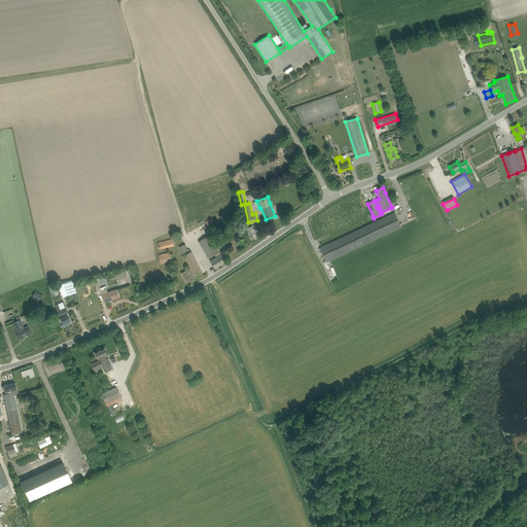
[(395,212),(392,214),(320,248),(326,262),(330,260),(401,226),(395,212)]
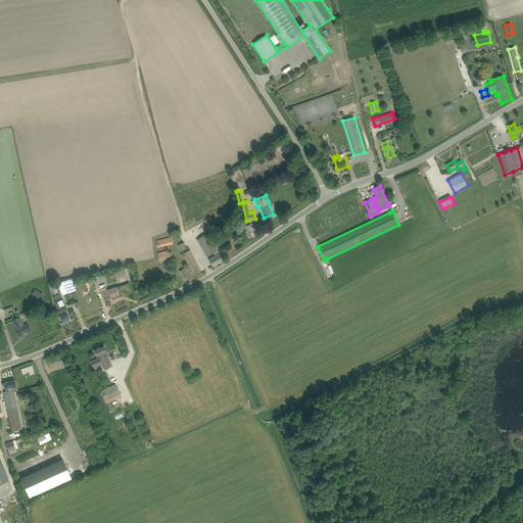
[(207,225),(214,221),(210,216),(204,220),(207,225)]
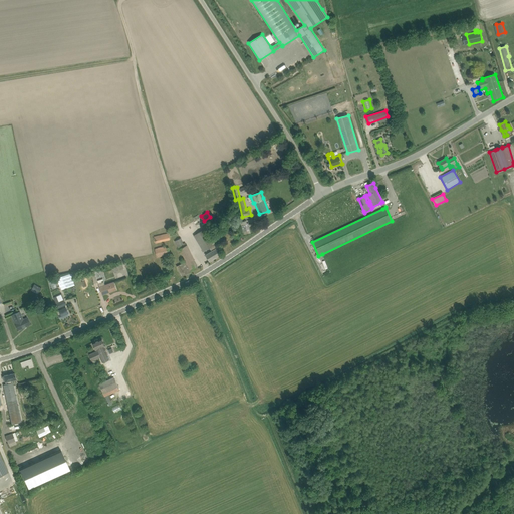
[(216,245),(213,240),(206,228),(194,235),(203,252),(210,248),(212,251),(206,255),(207,257),(210,262),(221,255),(215,245),(216,245)]
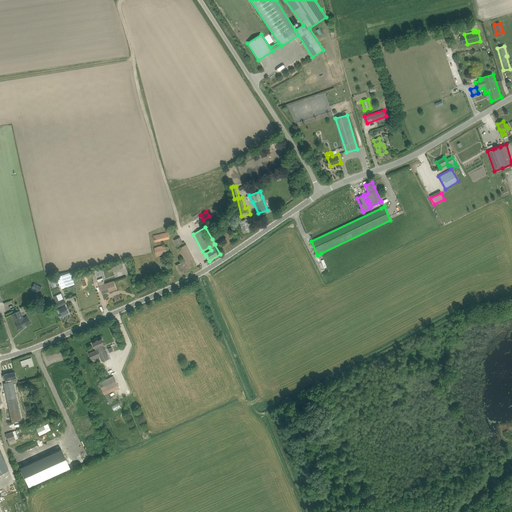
[(168,232),(153,236),(154,242),(169,239),(168,232)]
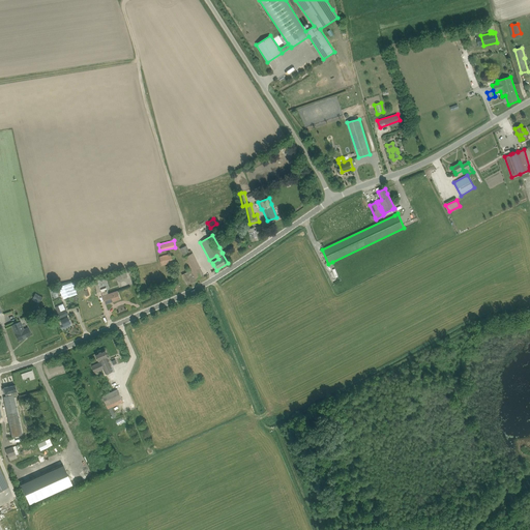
[(205,277),(204,276),(193,253),(192,251),(189,252),(186,245),(180,248),(184,257),(185,257),(192,270),(182,274),(187,286),(205,277)]
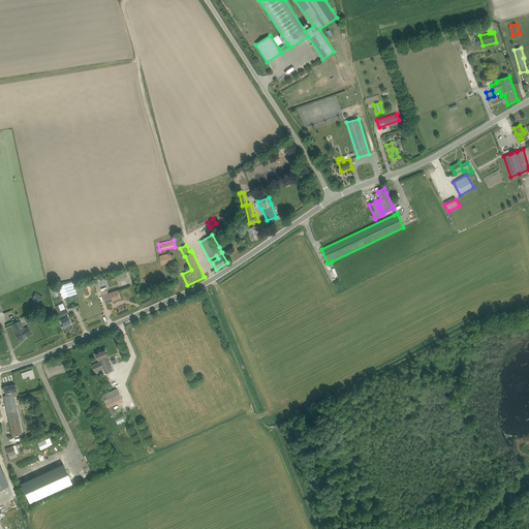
[(161,266),(170,262),(173,262),(170,253),(159,256),(161,266)]
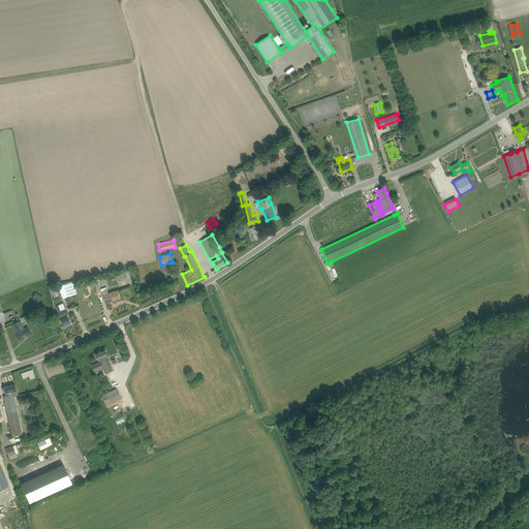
[(62,298),(78,293),(74,281),(58,285),(62,298)]
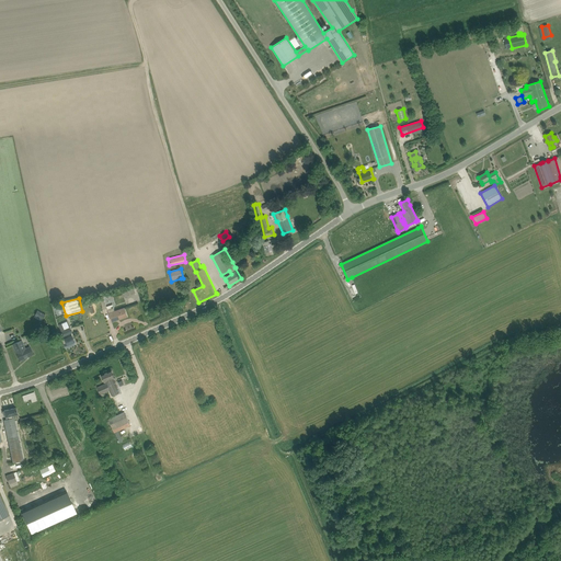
[(107,309),(109,313),(110,315),(111,320),(117,318),(117,319),(127,316),(125,311),(125,308),(115,311),(114,307),(107,309)]
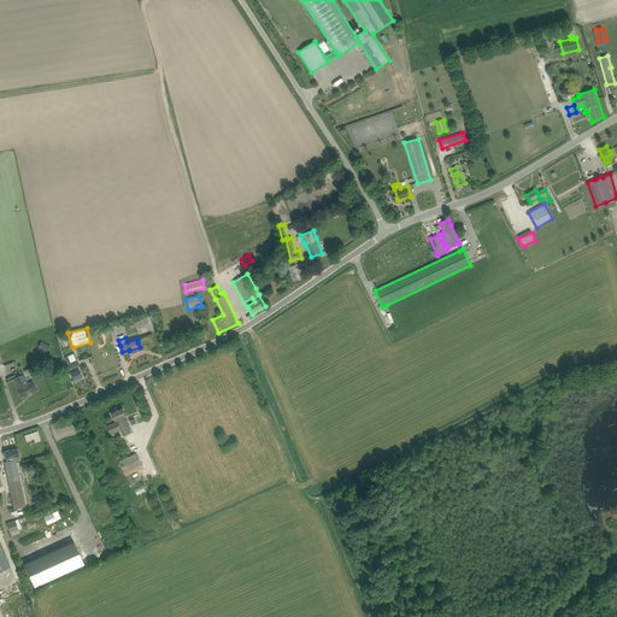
[(82,376),(80,369),(81,369),(80,366),(77,360),(75,353),(65,357),(71,372),(69,374),(70,377),(72,383),(80,380),(78,377),(82,376)]
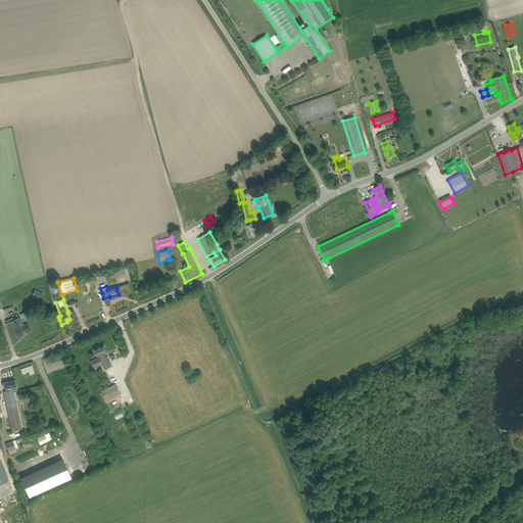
[(24,325),(20,317),(18,317),(11,321),(13,324),(14,326),(16,331),(18,336),(31,330),(29,326),(28,323),(28,324),(24,325)]
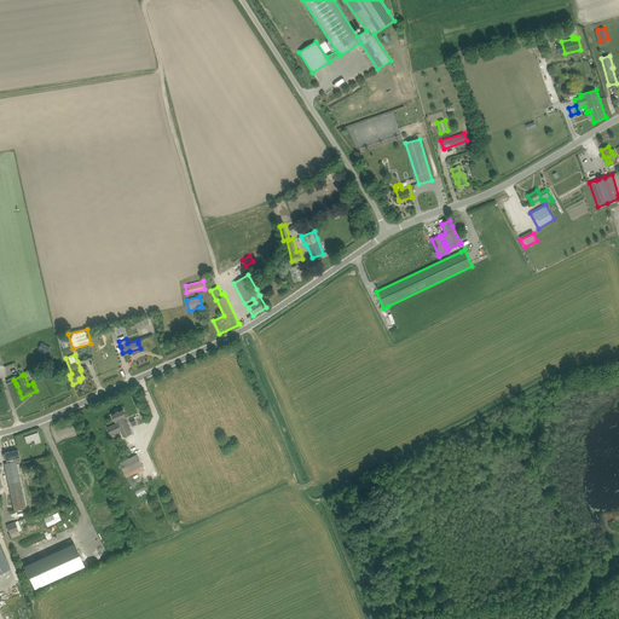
[(108,428),(111,435),(121,432),(123,437),(132,433),(125,418),(127,417),(126,414),(122,409),(111,414),(116,422),(117,422),(117,423),(108,428)]
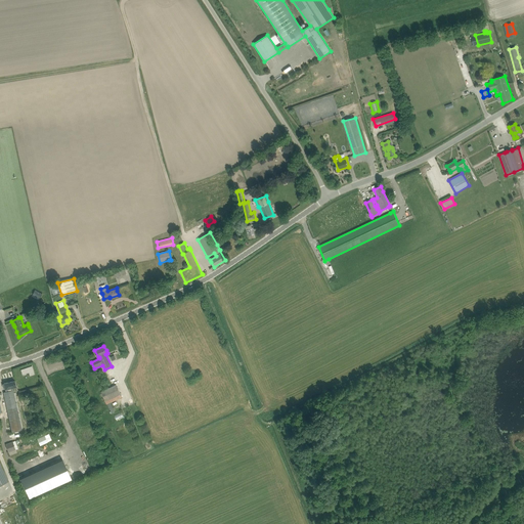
[(30,376),(35,374),(33,365),(20,368),(23,374),(29,373),(30,376)]
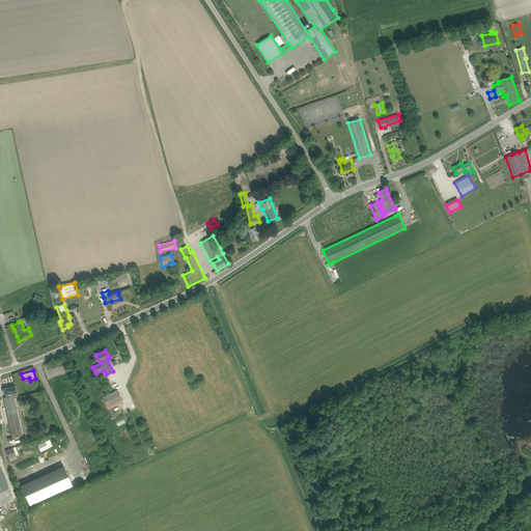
[(14,396),(12,393),(16,392),(15,386),(4,388),(4,389),(2,389),(3,393),(5,393),(5,394),(6,394),(6,397),(4,397),(5,402),(12,439),(22,437),(14,396)]
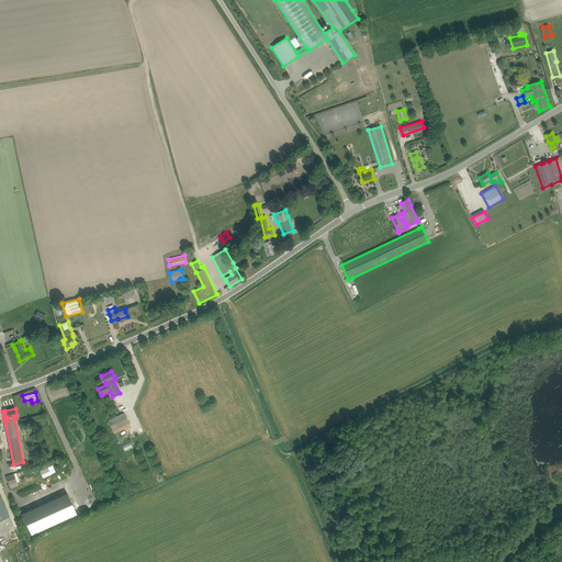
[(109,419),(114,434),(131,427),(124,413),(109,419)]
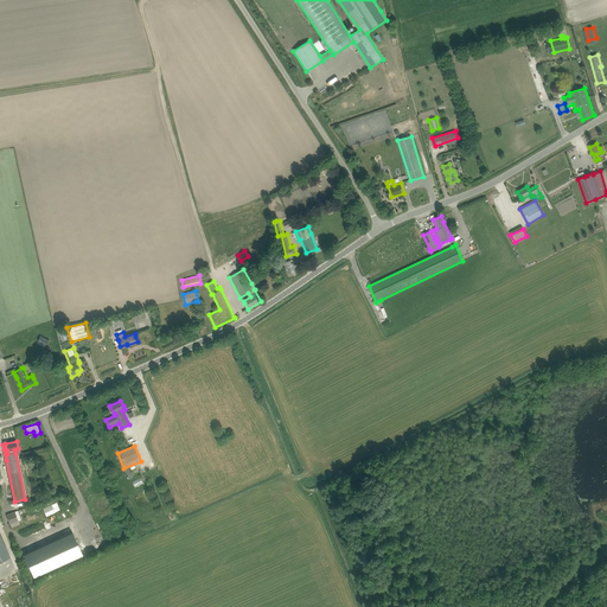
[(133,481),(135,486),(144,483),(140,477),(133,481)]
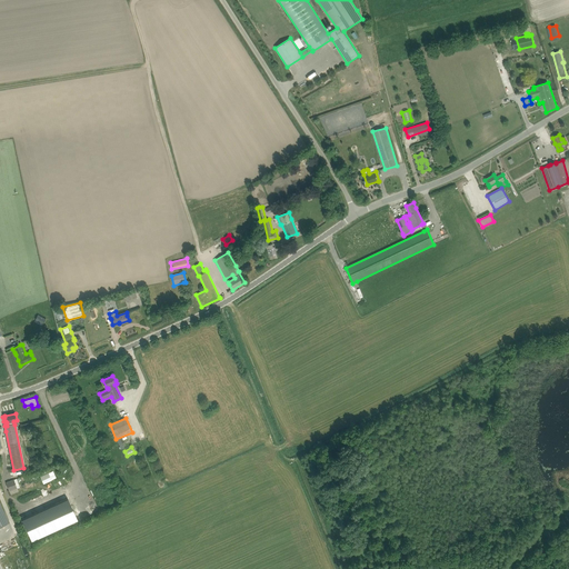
[(43,483),(57,478),(53,470),(40,477),(43,483)]
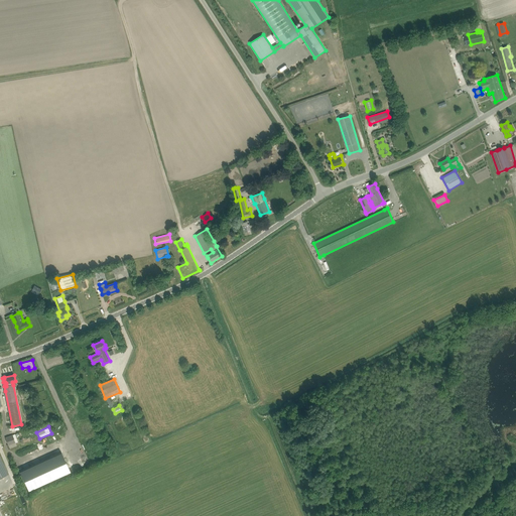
[(15,442),(13,434),(5,437),(8,445),(15,442)]
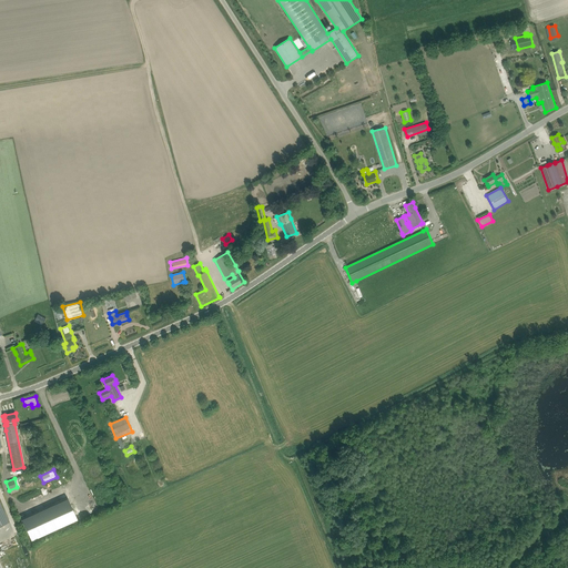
[(22,519),(31,539),(78,518),(68,498),(22,519)]
